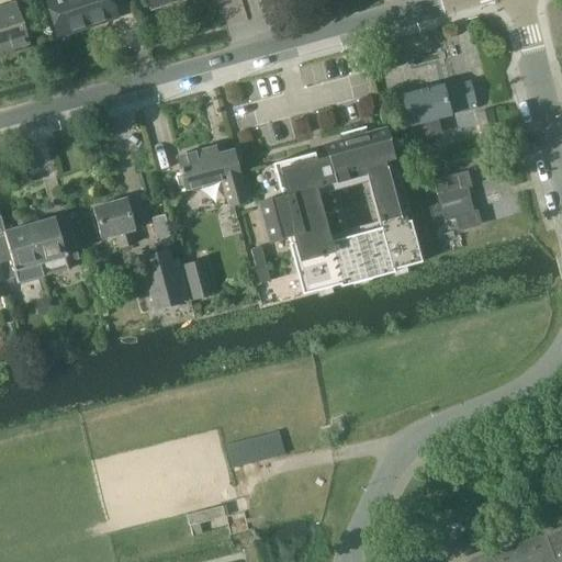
[(45,0),(58,37),(104,22),(103,20),(116,15),(111,0),(45,0)]
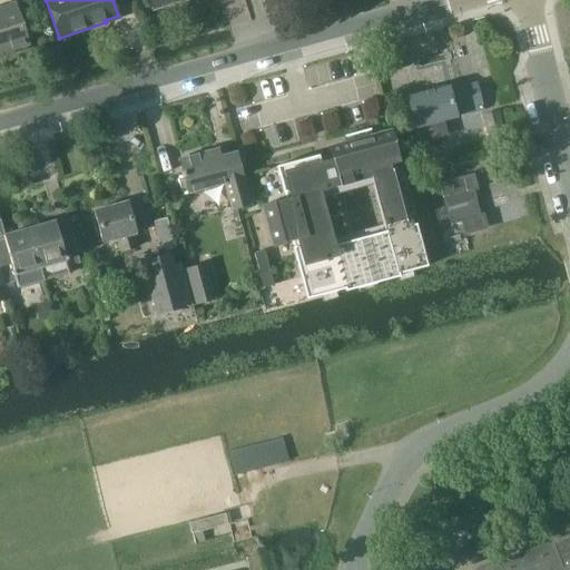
[(28,43),(16,3),(0,8),(0,56),(10,52),(10,50),(28,43)]
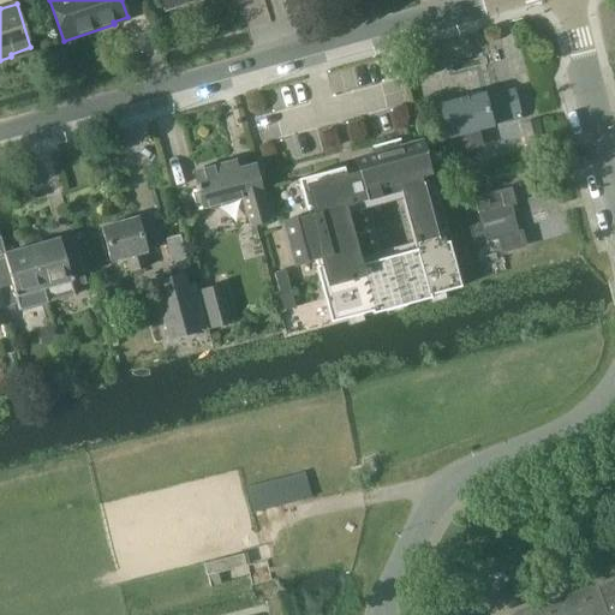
[(483,93),(440,105),(453,154),(481,147),(477,131),(494,127),(493,121),(505,118),(506,123),(521,119),(514,90),(484,97),(483,93)]
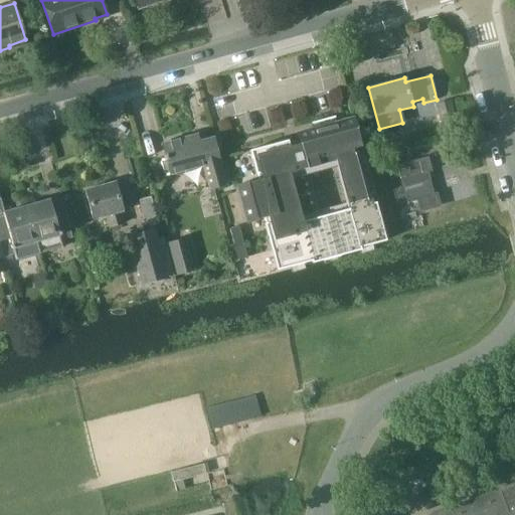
[(450,100),(437,104),(444,131),(457,128),(450,100)]
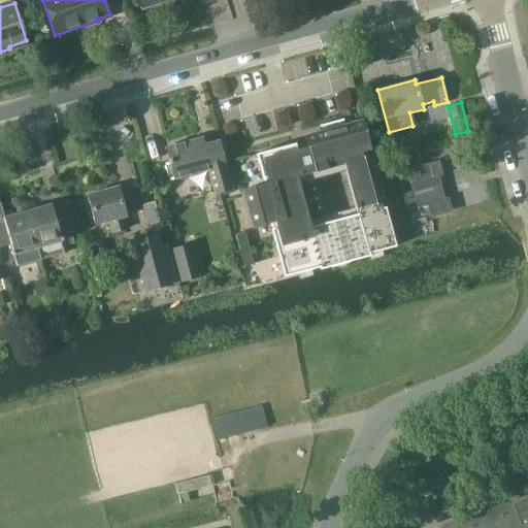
[(243,190),(253,222),(270,218),(271,223),(269,224),(283,271),(284,277),(319,268),(320,270),(369,257),(368,253),(395,245),(385,207),(383,207),(382,202),(383,202),(371,156),(369,156),(367,151),(369,151),(362,121),(343,126),(342,121),(343,121),(343,119),(320,125),(320,127),(322,126),(323,131),(304,136),(307,146),(296,150),(295,143),(256,154),(262,178),(264,178),(266,184),(243,190)]
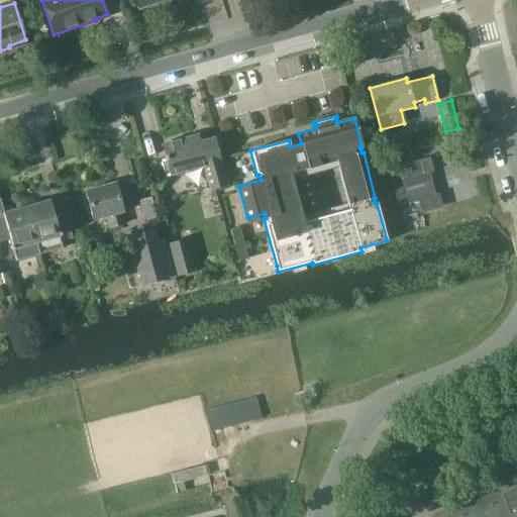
[(170,176),(176,175),(178,176),(184,174),(185,172),(204,167),(210,190),(227,185),(214,137),(199,141),(197,134),(163,143),(167,159),(163,160),(167,176),(170,175),(170,176)]
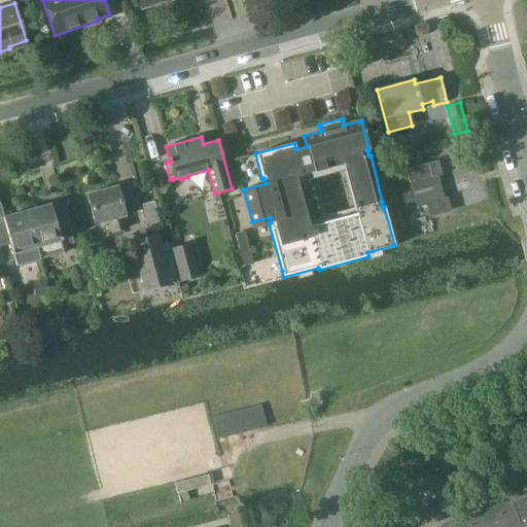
[(437,161),(395,172),(405,204),(415,201),(417,208),(426,206),(429,217),(451,212),(447,197),(444,198),(437,176),(442,175),(437,161)]
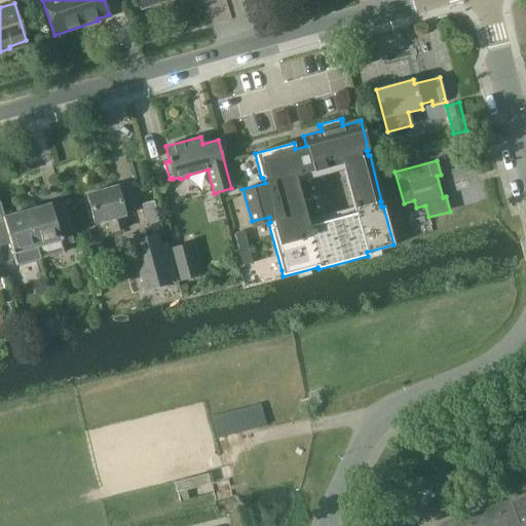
[(127,228),(124,217),(126,217),(118,185),(87,193),(96,224),(108,221),(111,232),(127,228)]
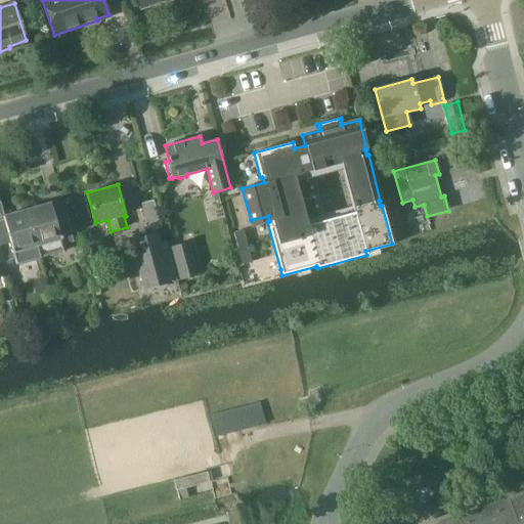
[(28,210),(40,258),(64,251),(62,245),(74,242),(62,203),(52,206),(51,203),(28,210)]
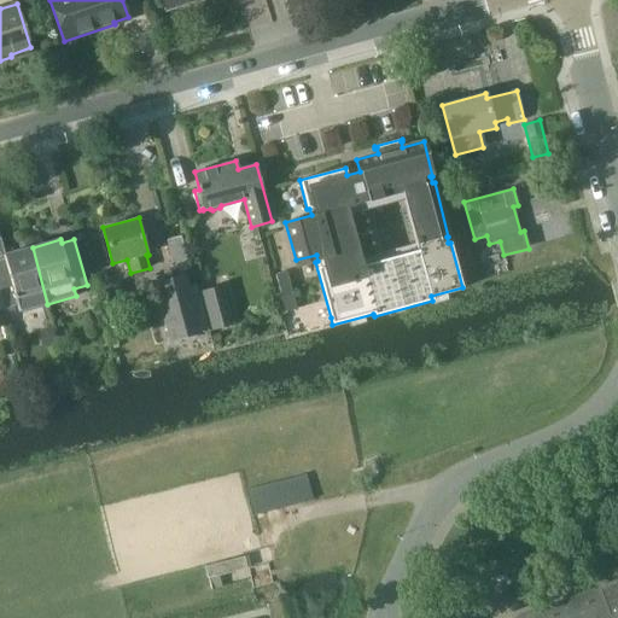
[(19,312),(47,304),(33,248),(4,255),(5,260),(0,260),(0,290),(5,308),(18,304),(19,312)]
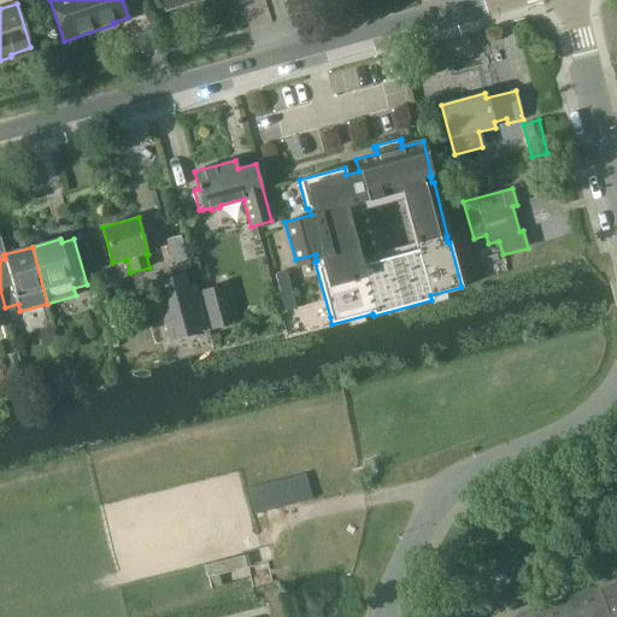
[(286,271),(274,275),(280,293),(275,294),(280,312),(295,309),(286,271)]
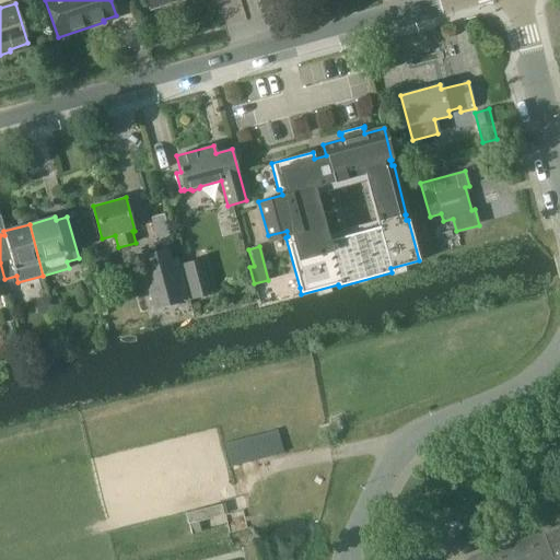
[(172,259),(171,255),(168,248),(139,256),(153,310),(183,302),(183,301),(189,299),(178,257),(172,259)]
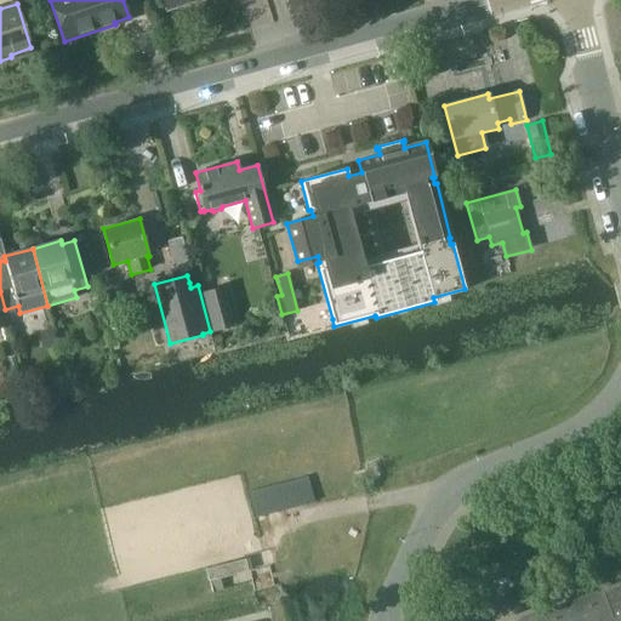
[(221,288),(203,292),(212,331),(232,326),(221,288)]
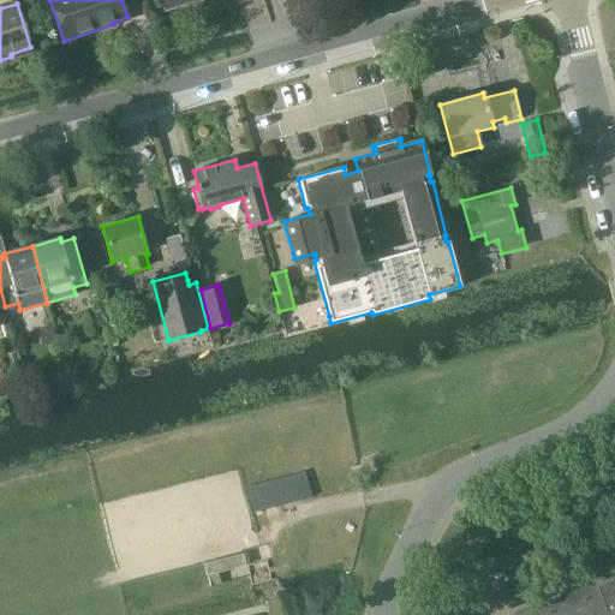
[(10,365),(18,363),(15,351),(7,353),(10,365)]
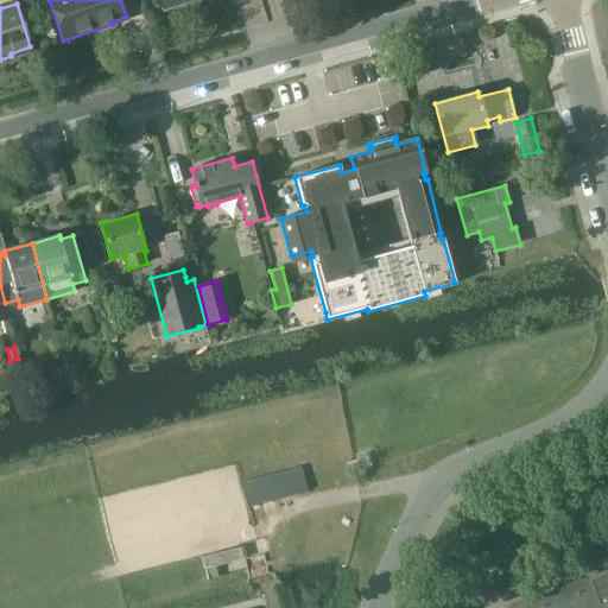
[(208,558),(211,574),(284,556),(280,540),(208,558)]
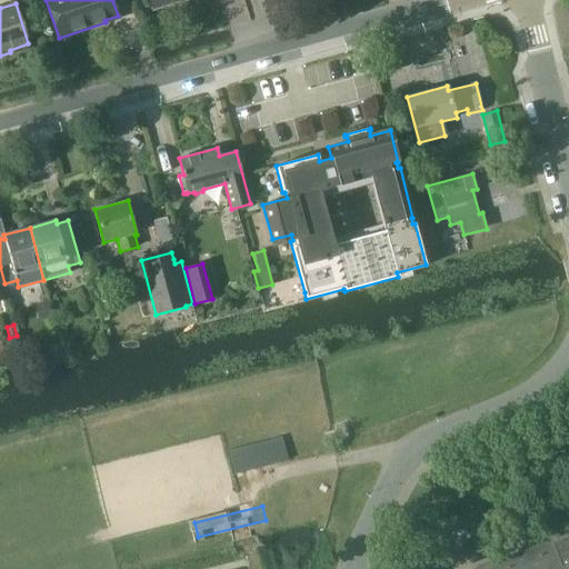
[(568,568),(568,532),(476,568),(568,568)]
